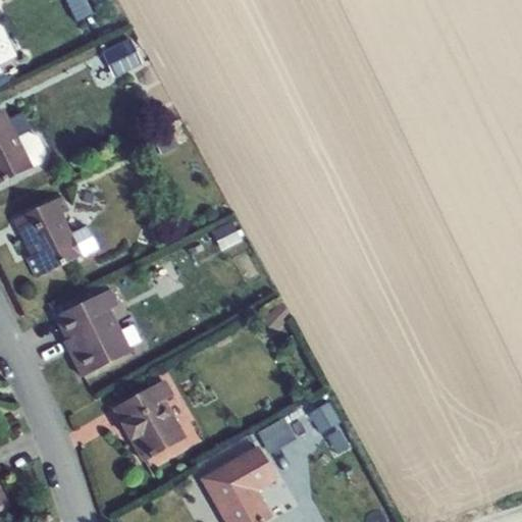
[(69,0),(80,19),(96,12),(90,0),(69,0)]
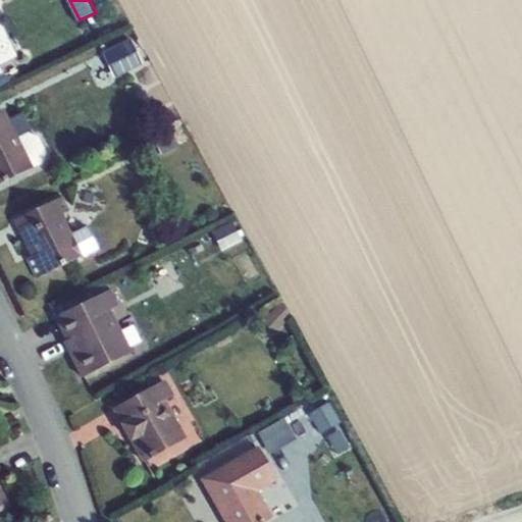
[(131,40),(102,54),(114,77),(142,63),(131,40)]
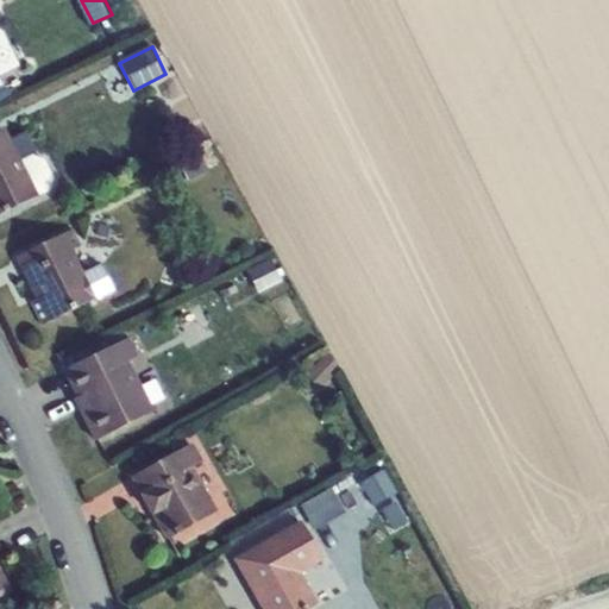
[(0,214),(38,195),(20,159),(4,126),(0,127),(0,214)]
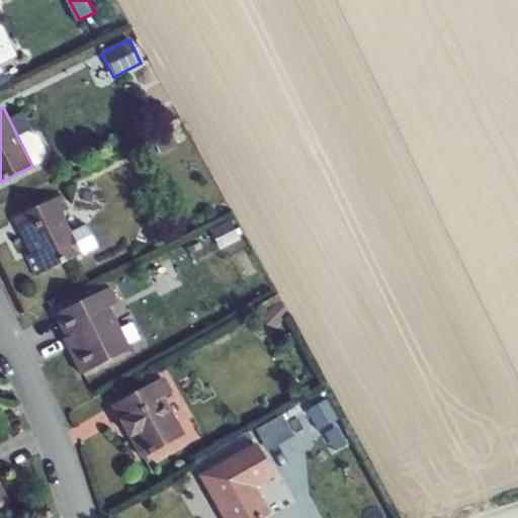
[(17,136),(32,166),(44,161),(48,152),(38,135),(27,131),(17,136)]
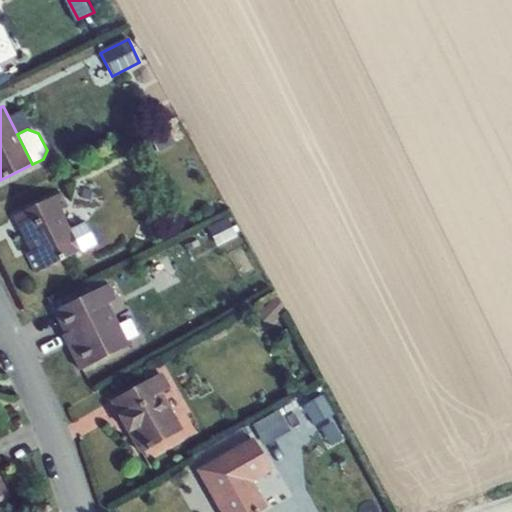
[(25,254),(36,273),(81,251),(70,229),(61,209),(69,206),(62,192),(13,216),(30,251),(25,254)]
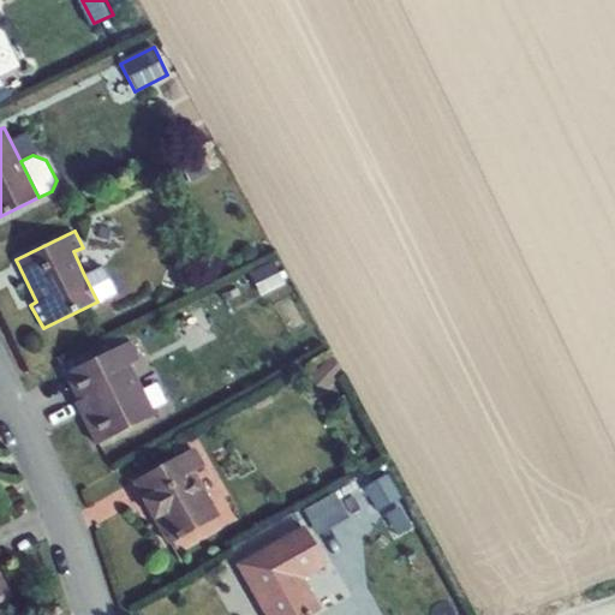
[(274,262),(250,274),(262,296),(285,284),(274,262)]
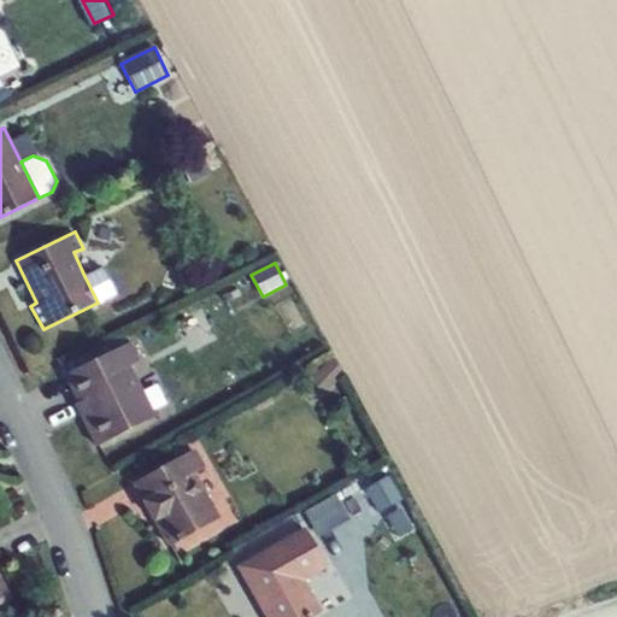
[(84,276),(98,303),(116,294),(101,266),(84,276)]
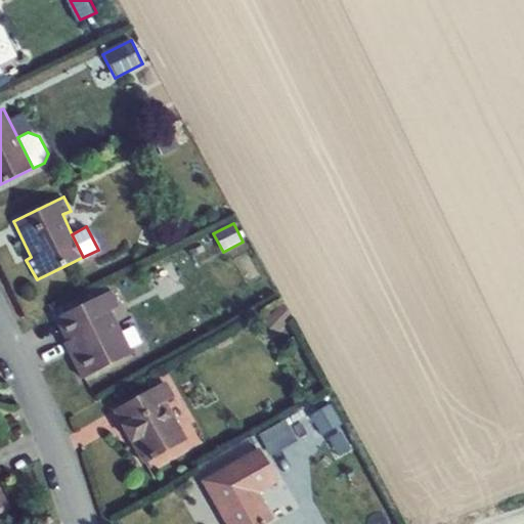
[(62,343),(81,380),(133,354),(112,310),(119,307),(111,291),(52,318),(64,342),(62,343)]
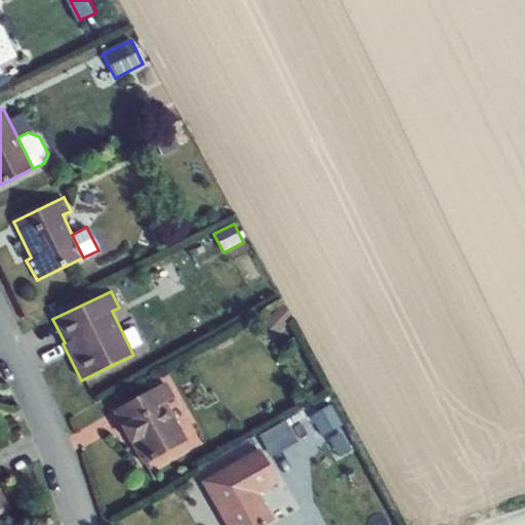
[(276,306),(261,322),(277,336),(292,320),(276,306)]
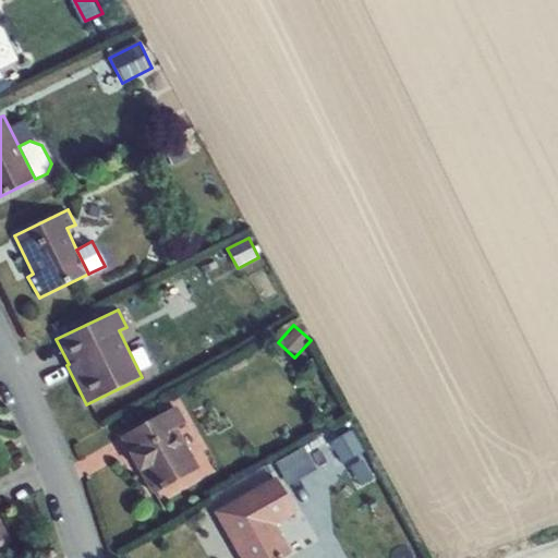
[(120,437),(152,495),(199,469),(177,427),(186,423),(177,405),(120,437)]
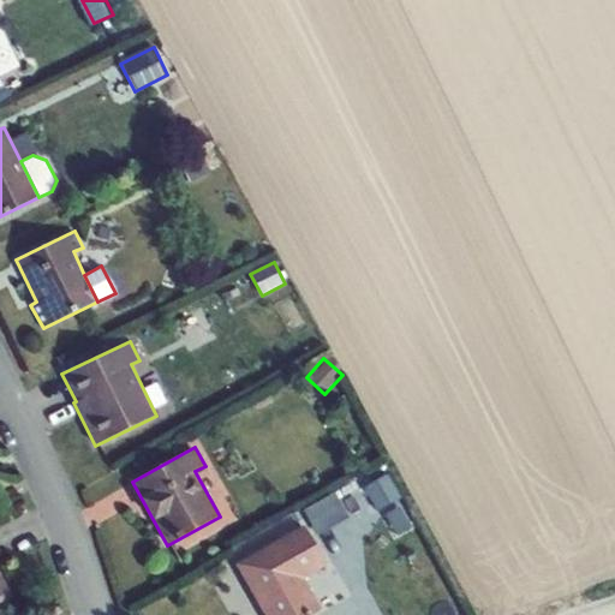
[(359,484),(342,494),(353,513),(370,503),(359,484)]
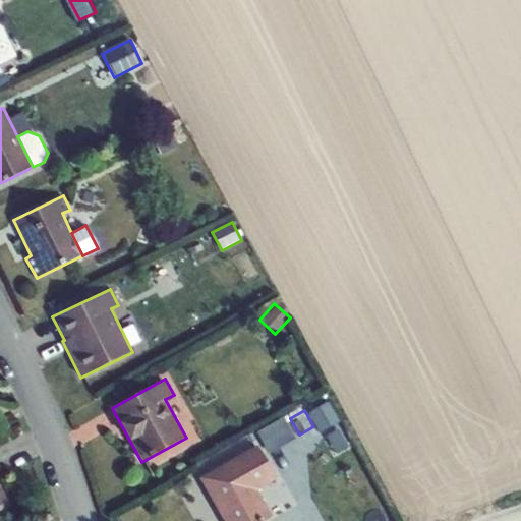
[(261,431),(272,451),(297,437),(286,416),(261,431)]
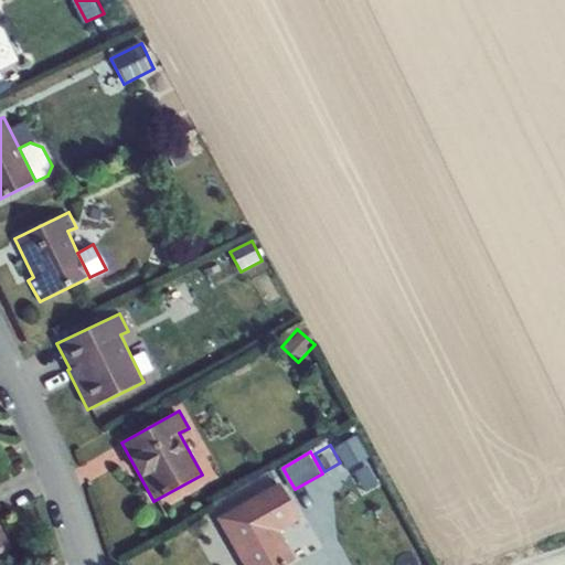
[(215,519),(242,564),(286,564),(296,561),(279,532),(299,520),(278,483),(215,519)]
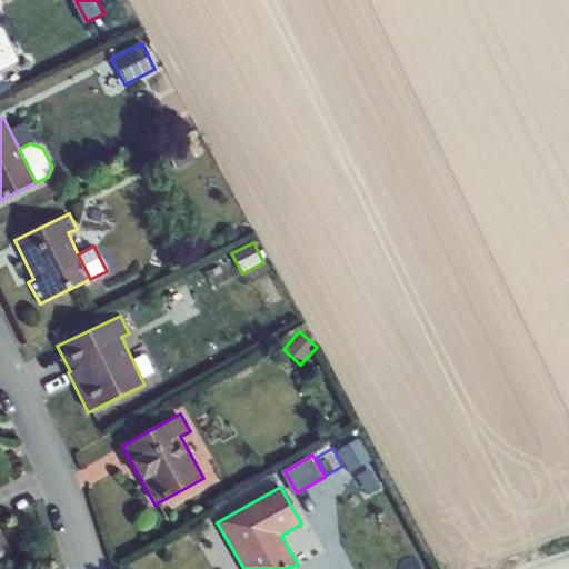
[(0,557),(10,552),(0,530),(0,557)]
